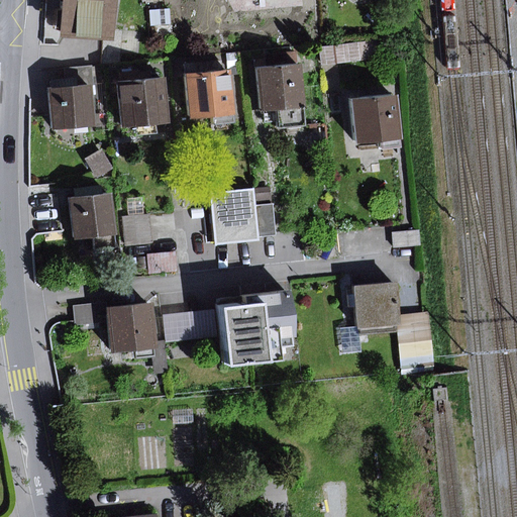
[(119,0),(64,0),(62,36),(117,39),(119,0)]
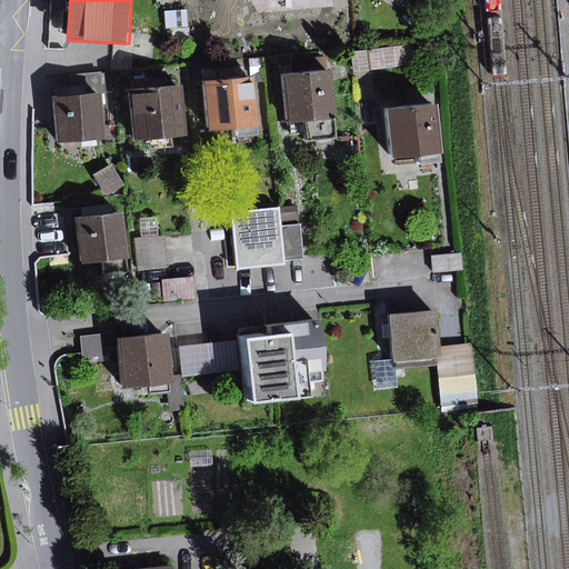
[(187,10),(163,11),(166,29),(189,28),(187,10)]
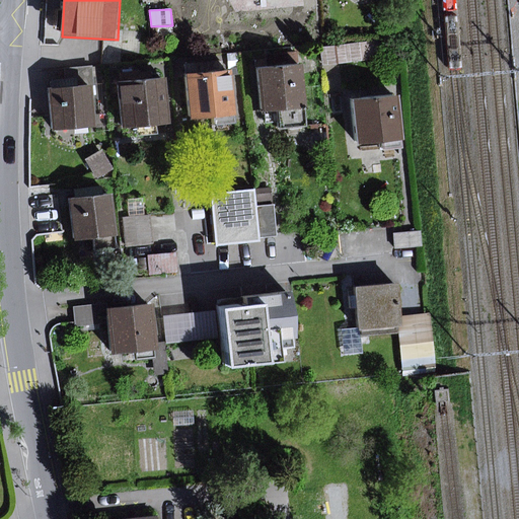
[(376,42),(320,49),(322,66),(378,60),(376,42)]
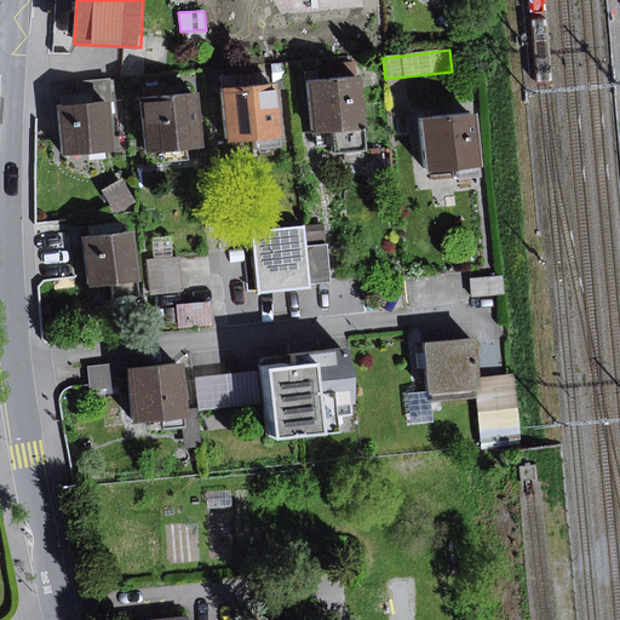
[(363,79),(310,82),(315,133),(332,132),(334,154),(369,151),(363,79)]
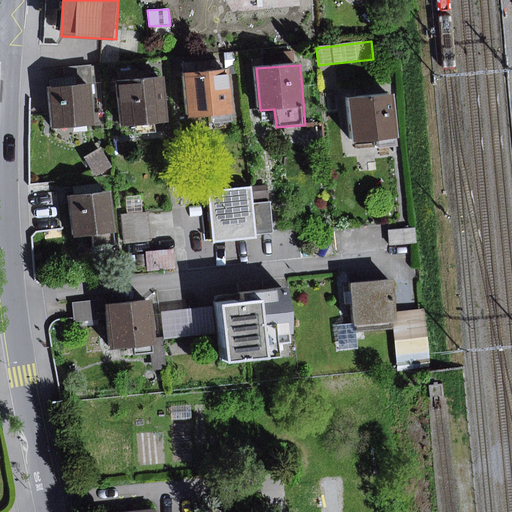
[(64,68),(65,80),(75,79),(76,88),(90,87),(88,66),(64,68)]
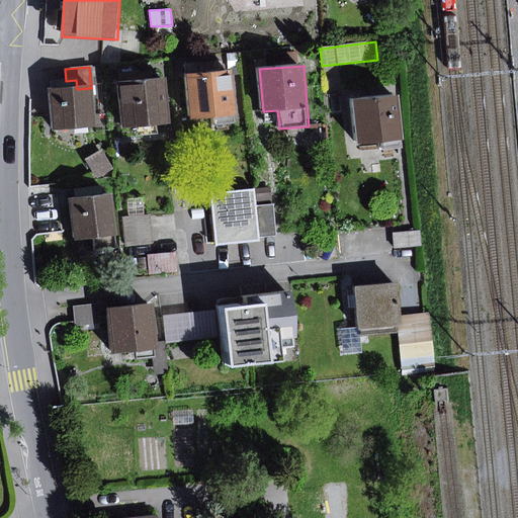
[(232,72),(188,76),(193,120),(214,118),(216,126),(237,124),(232,72)]
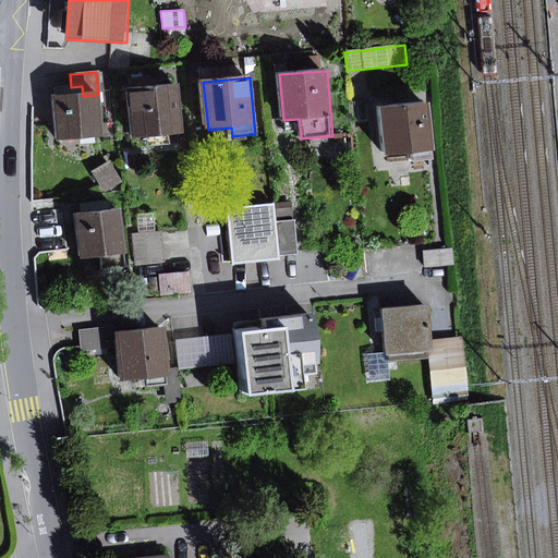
[(181,85),(129,91),(133,140),(149,138),(149,147),(171,145),(171,136),(185,135),(181,85)]
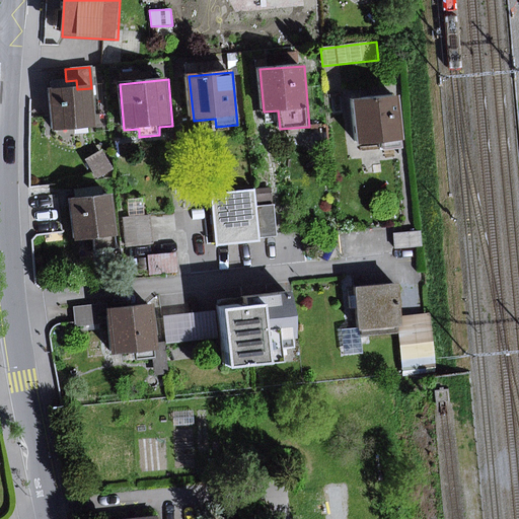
[(53,90),(49,90),(53,131),(95,127),(91,88),(77,89),(76,80),(66,81),(52,82),(53,90)]
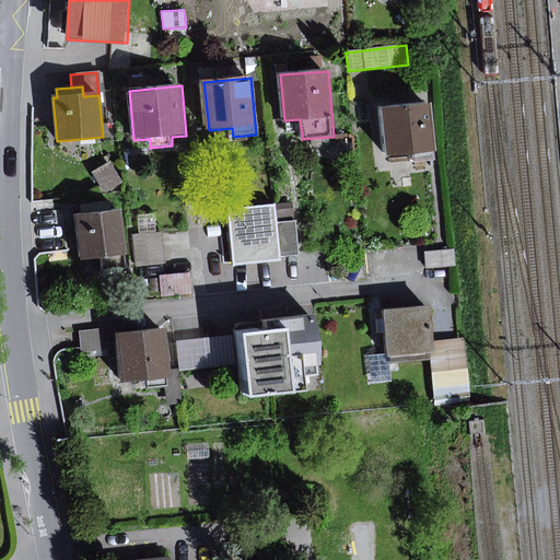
[(432,104),(384,108),(388,158),(417,155),(417,162),(438,161),(432,104)]
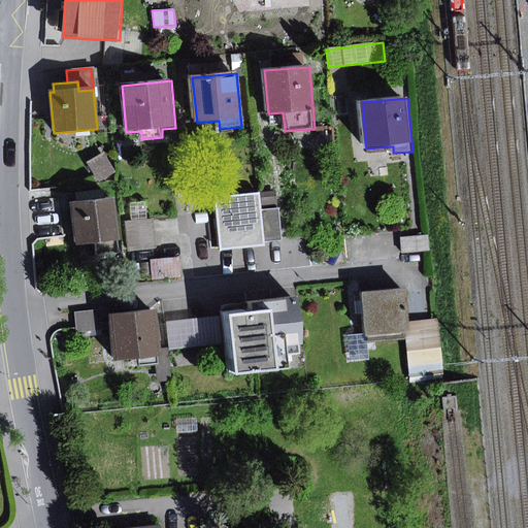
[(105,153),(89,162),(100,183),(117,172),(105,153)]
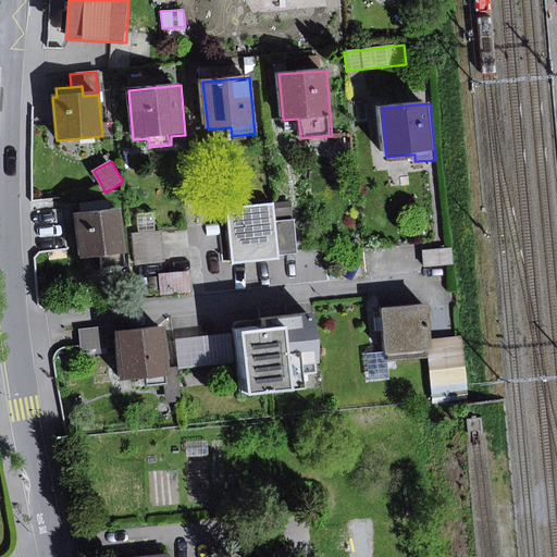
[(272,201),(225,206),(231,262),(277,258),(277,256),(273,222),(272,201)]
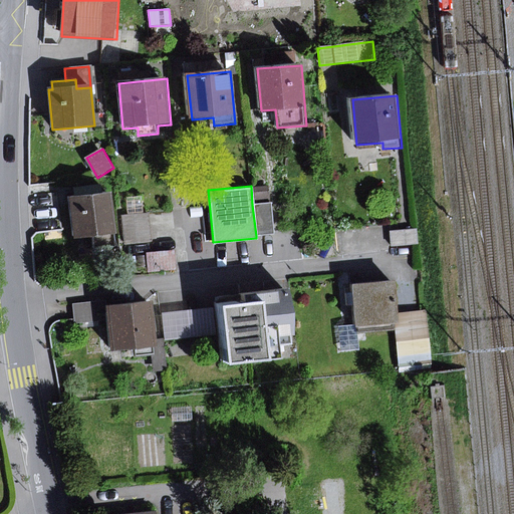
[(254,189),(256,204),(271,203),(269,187),(254,189)]
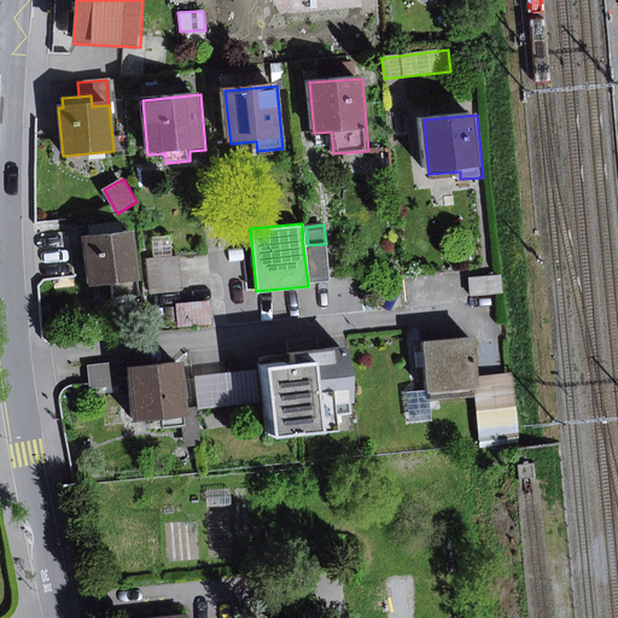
[(135,234),(85,240),(91,287),(141,281),(135,234)]
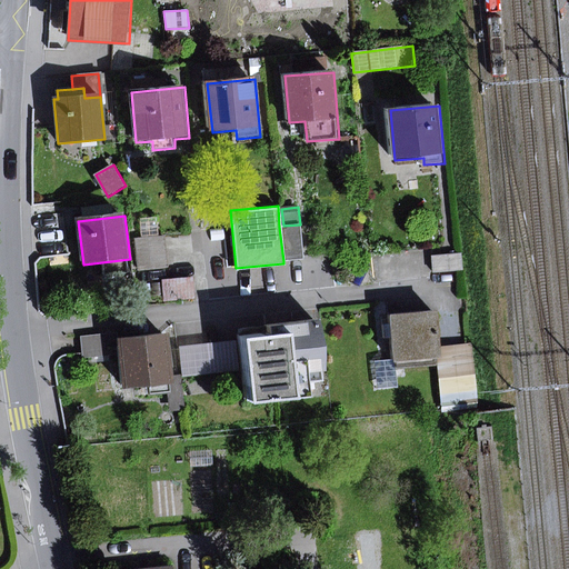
[(283,226),(279,227),(283,261),(305,260),(301,225),(300,225),(283,226)]
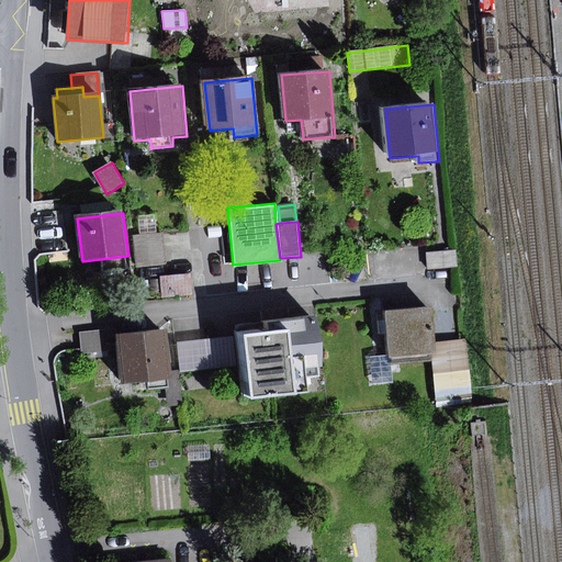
[(163,234),(132,237),(135,268),(167,265),(163,234)]
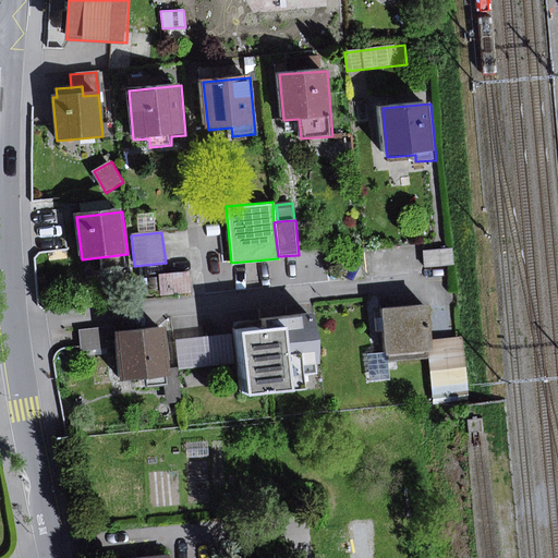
[(452,250),(424,252),(425,268),(455,266),(452,250)]
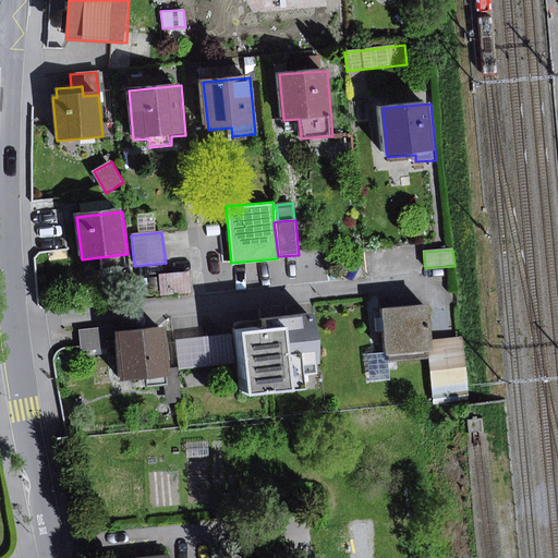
[(190,273),(159,275),(161,296),(192,293),(190,273)]
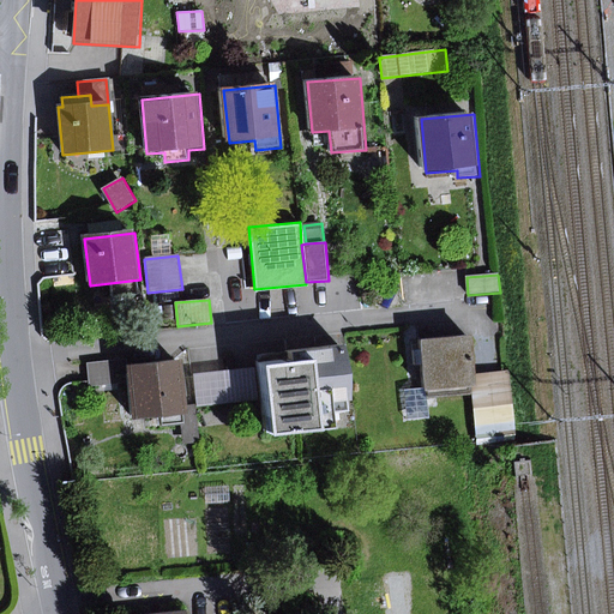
[(473,337),(422,342),(426,392),(477,387),(473,337)]
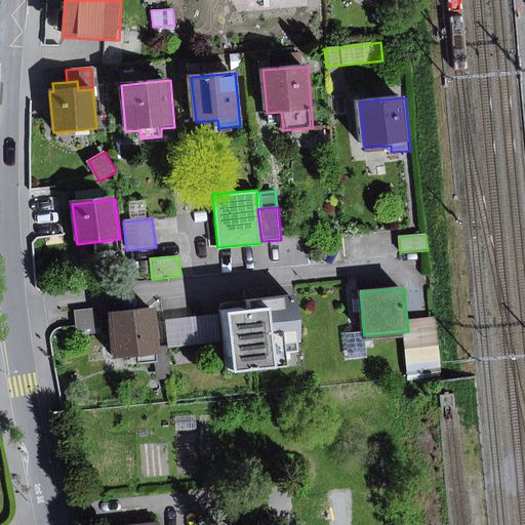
[(243,311),(220,313),(228,373),(282,367),(280,345),(295,342),(289,294),(241,299),(243,311)]
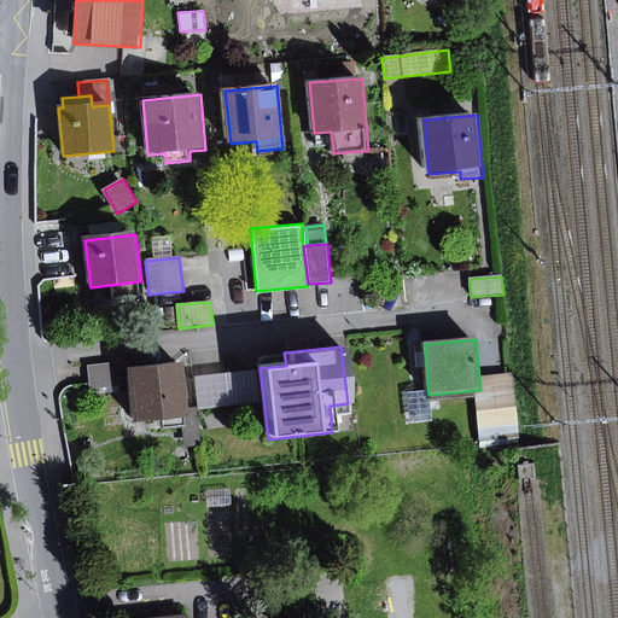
[(126,363),(88,366),(89,389),(128,385),(127,369),(126,363)]
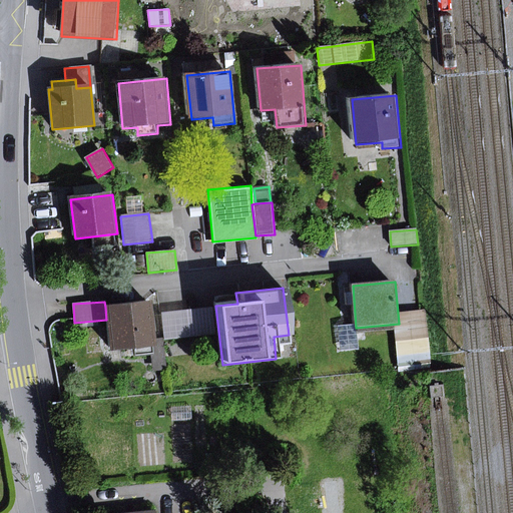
[(149,302),(105,307),(106,320),(110,352),(136,349),(137,357),(154,355),(153,339),(149,302)]
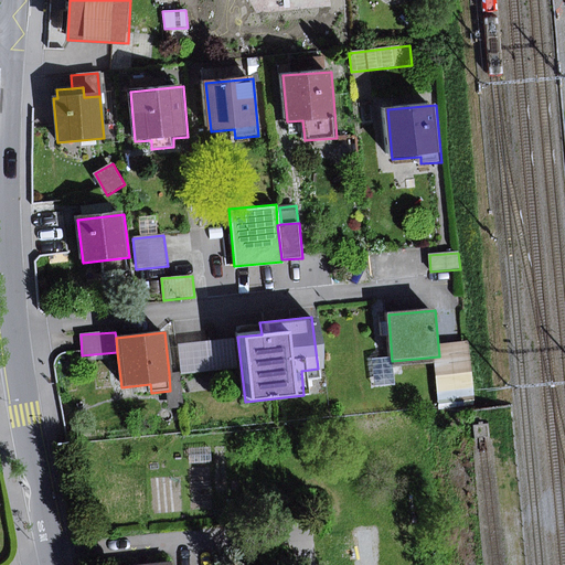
[(235,339),(179,344),(182,374),(238,368),(235,339)]
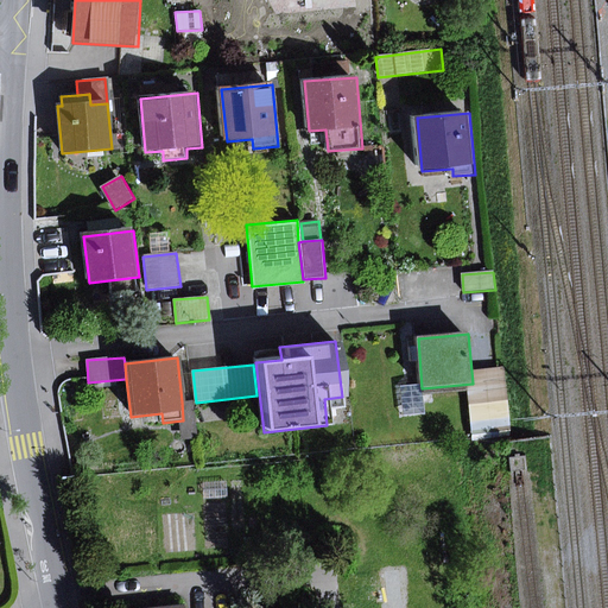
[(505,367),(473,371),(477,423),(511,419),(505,367)]
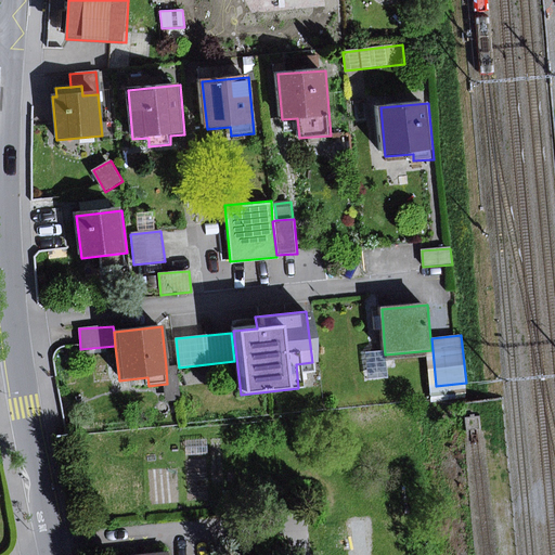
[(384,351),(365,353),(369,381),(387,378),(384,351)]
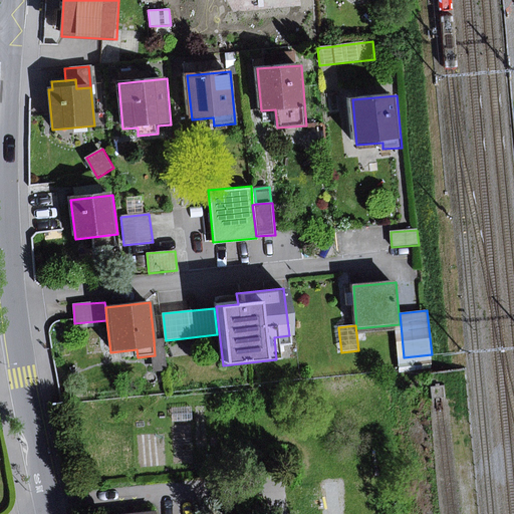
[(164,338),(154,339),(155,355),(157,371),(167,370),(164,338)]
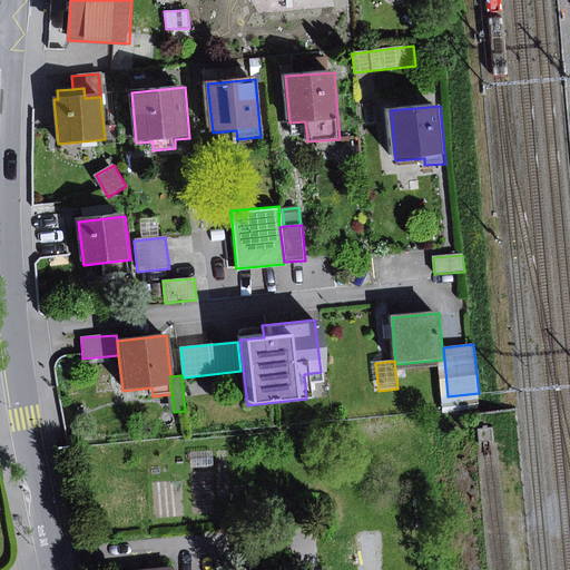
[(98,433),(86,434),(87,444),(99,443),(98,433)]
